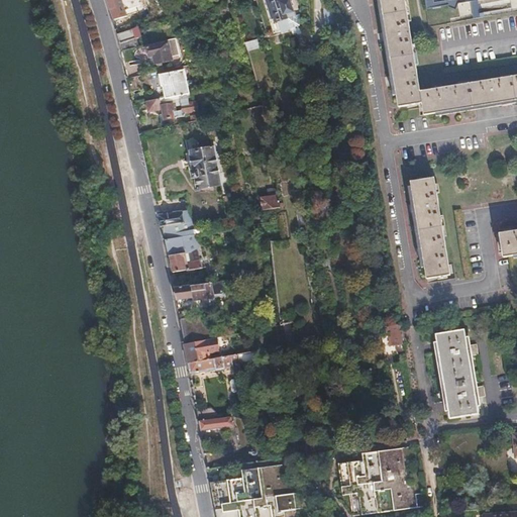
[(127,15),(122,0),(108,0),(115,19),(127,15)]
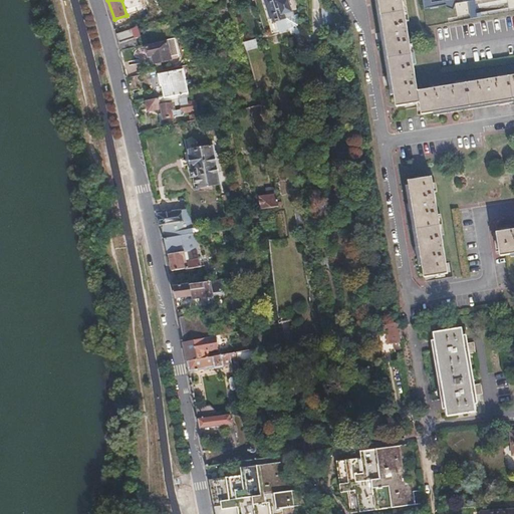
[(293,8),(296,5),(295,1),(291,0),(269,0),(275,20),(278,20),(280,31),(295,27),(297,23),(293,8)]
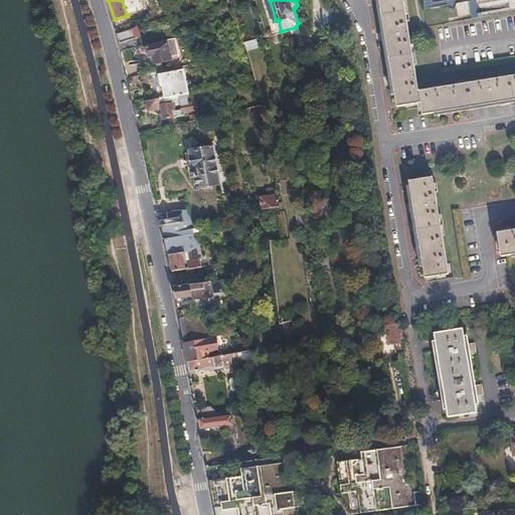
[(514,74),(420,91),(407,13),(405,0),(381,0),(392,64),(398,107),(422,103),(424,115),(514,99),(514,74)]
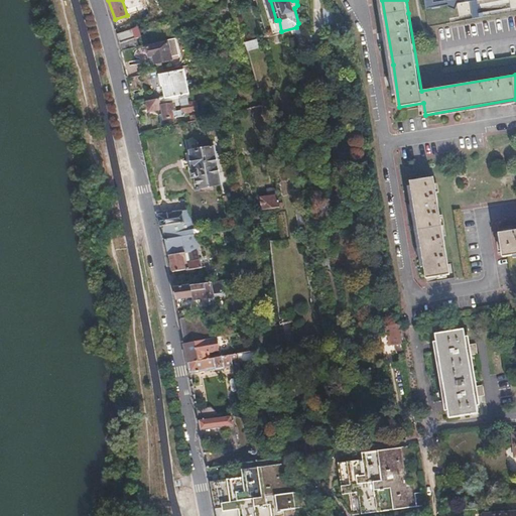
[(142,36),(139,26),(118,33),(120,42),(135,38),(142,36)]
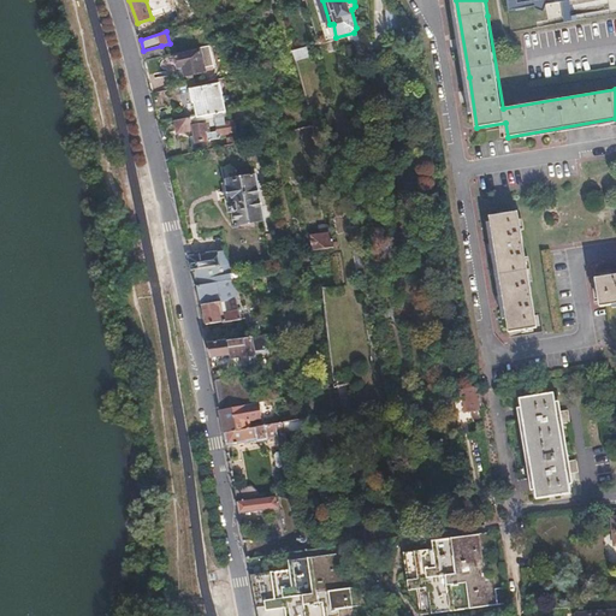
[(165,55),(161,46),(143,51),(146,61),(165,55)]
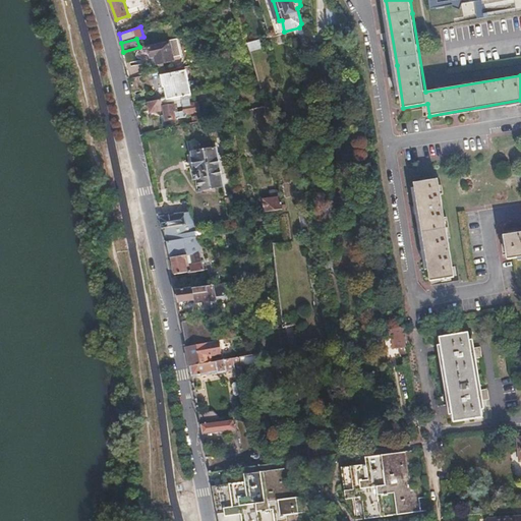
[(174,61),(171,42),(149,46),(151,58),(155,57),(157,64),(174,61)]
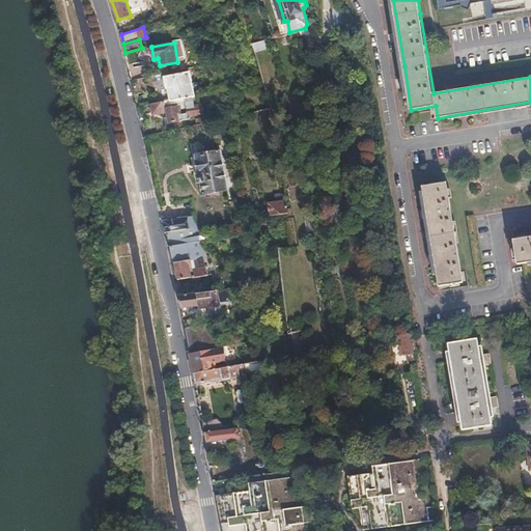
[(147,77),(144,64),(129,68),(132,81),(147,77)]
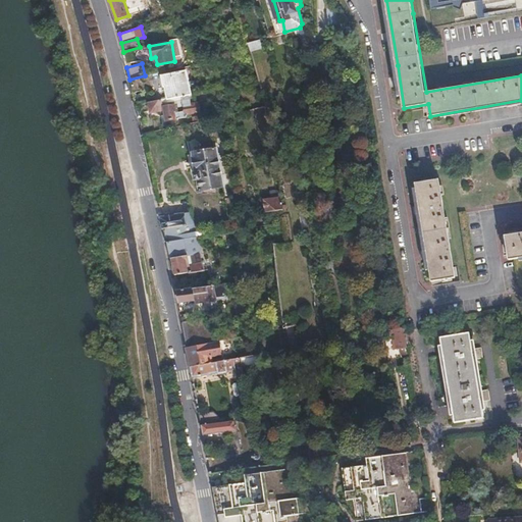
[(193,92),(188,68),(163,73),(165,84),(170,84),(173,96),(193,92)]
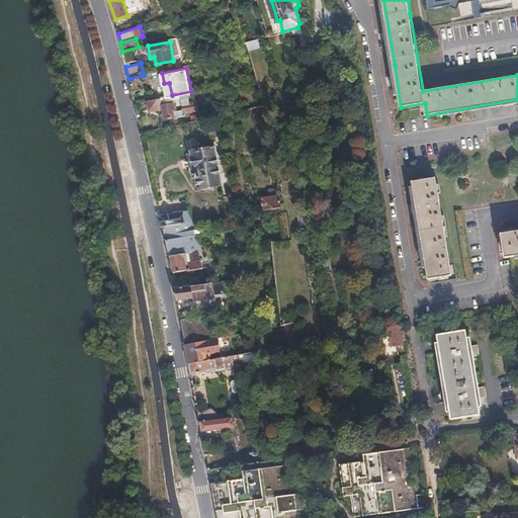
[(200,108),(197,99),(190,100),(189,95),(163,101),(162,98),(148,101),(151,111),(164,108),(167,119),(186,115),(186,111),(200,108)]
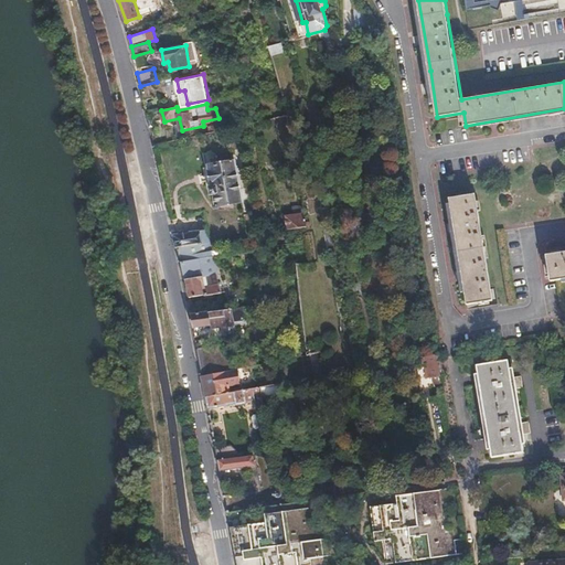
[(243,201),(234,156),(223,158),(224,163),(212,167),(215,187),(212,188),(213,195),(217,194),(220,206),(243,201)]
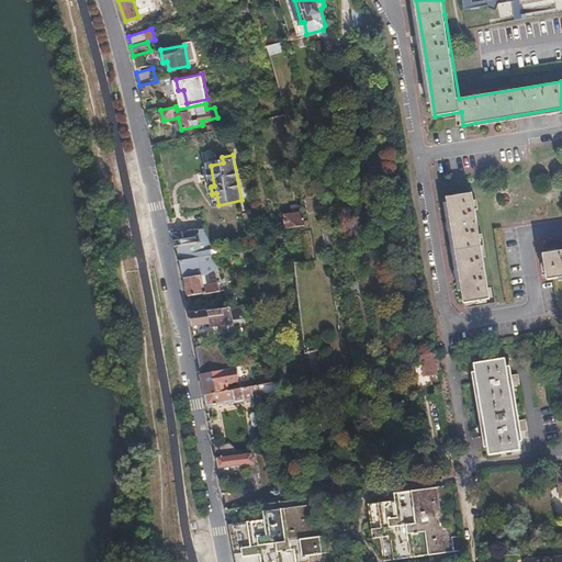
[(459,256),(462,278),(465,303),(492,299),(489,273),(483,248),(474,192),(449,197),(454,232),(459,256)]
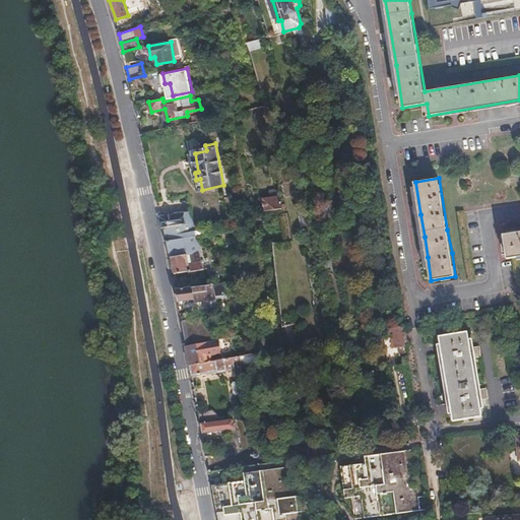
[(285,208),(283,195),(266,198),(268,211),(285,208)]
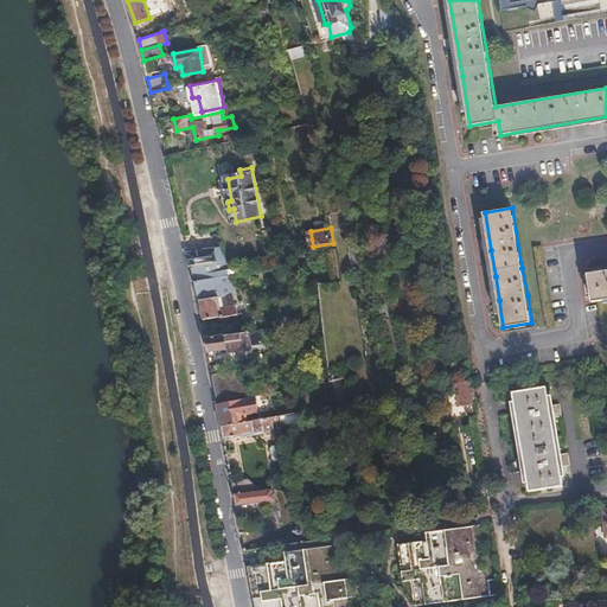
[(235,296),(224,248),(189,254),(199,301),(202,301),(204,319),(219,317),(221,318),(238,315),(237,305),(225,307),(223,299),(235,296)]
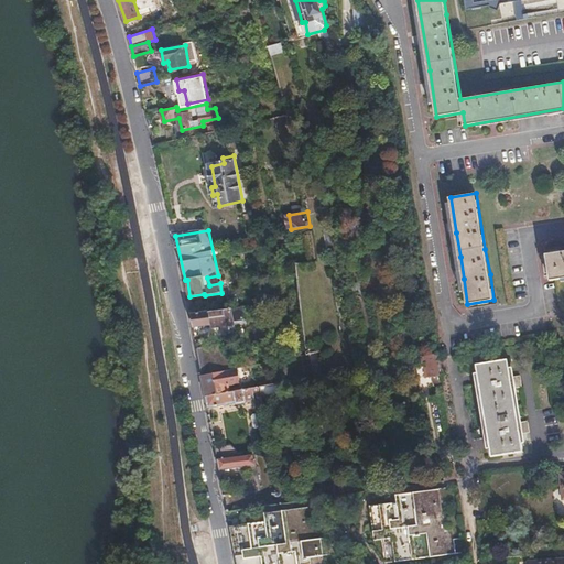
[(563,252),(548,255),(549,267),(551,281),(563,279),(563,252)]
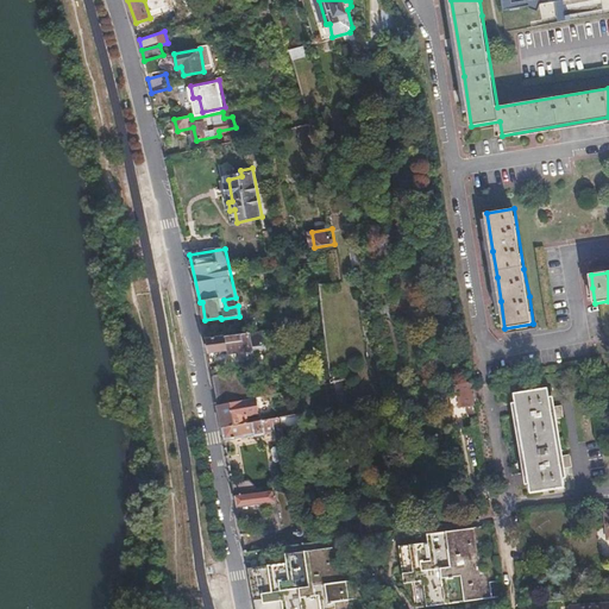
[(253,345),(251,333),(207,340),(209,355),(238,350),(239,356),(248,355),(245,347),(253,345)]
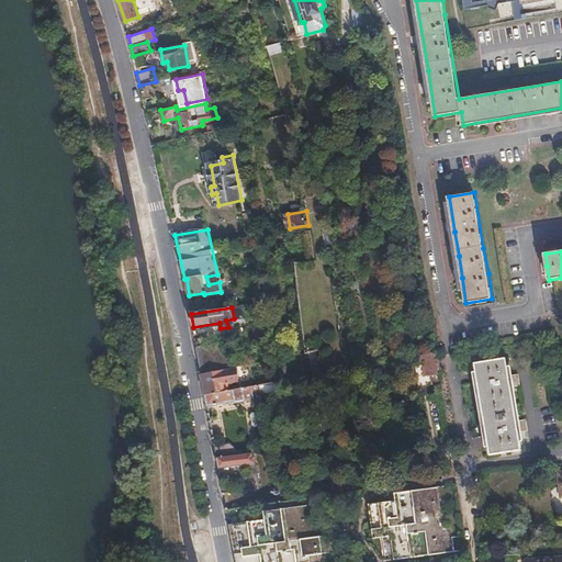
[(239,366),(234,340),(197,346),(202,373),(225,369),(239,366)]
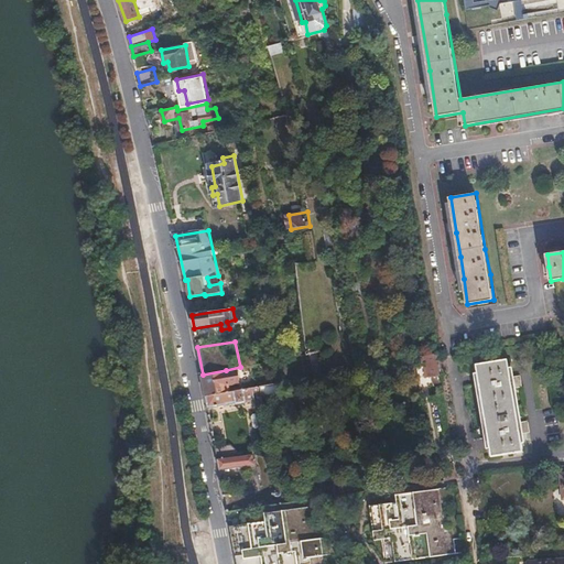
[(442,377),(438,354),(426,356),(430,379),(442,377)]
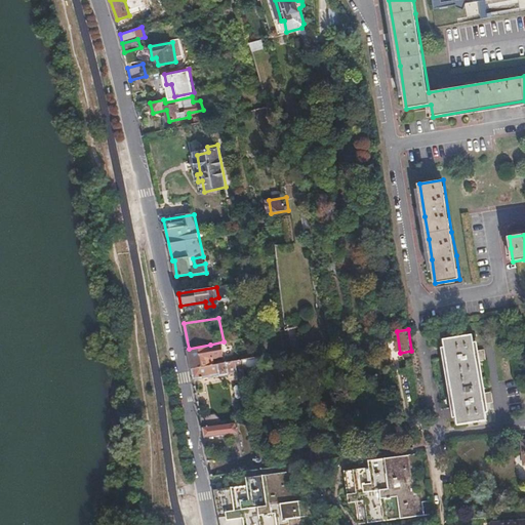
[(483,393),(480,374),(478,362),(486,360),(485,350),(476,351),(474,335),(443,339),(445,348),(442,348),(442,353),(445,352),(446,355),(449,378),(455,411),(452,411),(452,416),(455,415),(457,425),(487,420),(484,403),(493,402),(491,392),(483,393)]
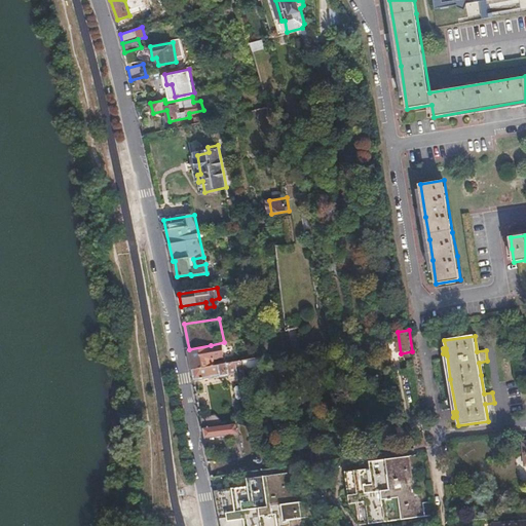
[(214,365),(211,345),(189,349),(193,369),(214,365)]
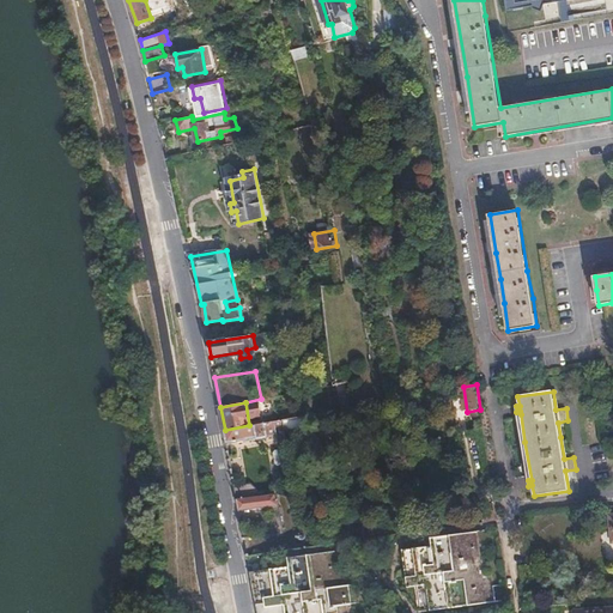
[(278,435),(275,420),(249,425),(225,430),(228,444),(258,438),(258,439),(268,438),(268,437),(278,435)]
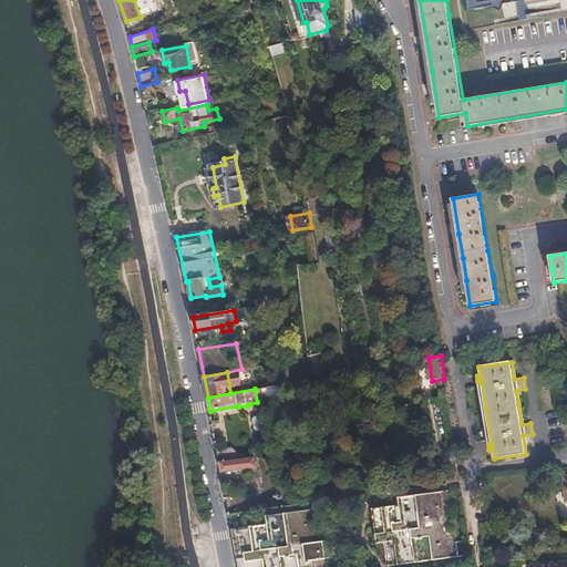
[(254,455),(246,457),(245,452),(239,453),(239,452),(234,446),(217,450),(222,473),(258,466),(254,456),(254,455)]
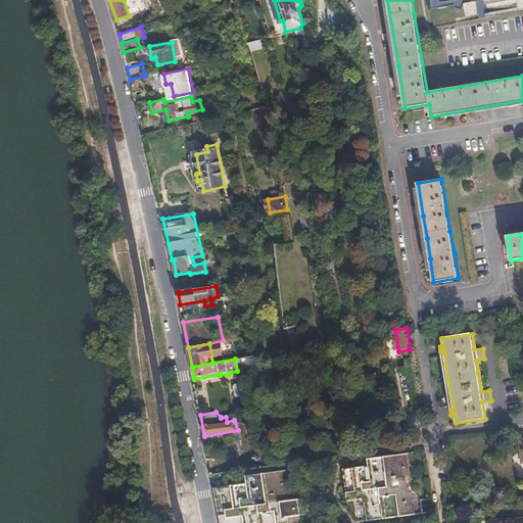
[(417,515),(413,482),(414,482),(410,453),(371,459),(371,466),(347,469),(351,501),(369,497),(372,521),(417,515)]
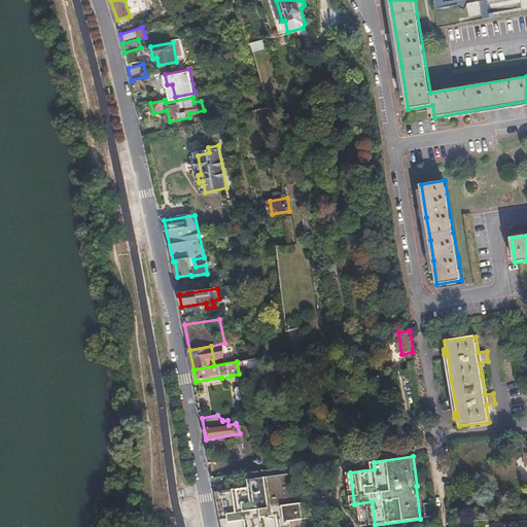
[(303,526),(300,503),(293,504),(289,475),(249,481),(250,488),(216,494),(221,526),(303,526)]
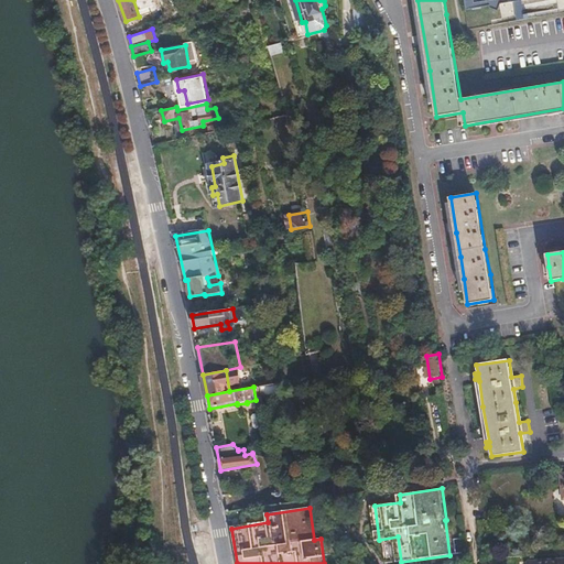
[(459,553),(456,528),(447,529),(446,520),(445,520),(449,555),(459,553)]
